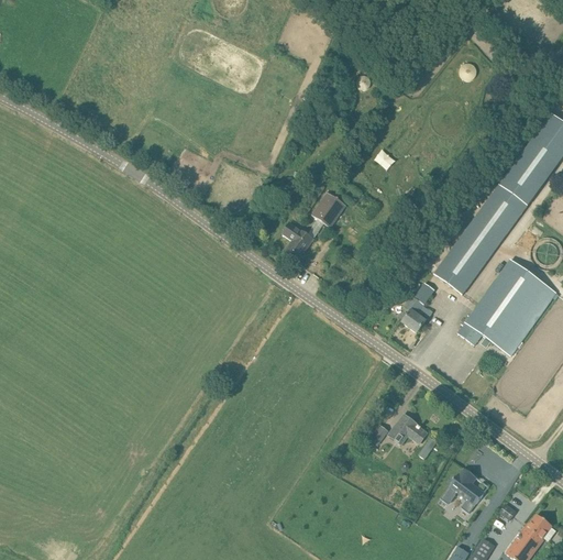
[(474,64),(473,63),(472,63),(471,62),(470,62),(468,62),(467,62),(466,62),(465,62),(464,63),(463,63),(462,64),(461,65),(461,66),(460,67),(460,68),(460,69),(459,70),(460,72),(460,74),(460,75),(461,76),(462,76),(462,77),(463,78),(464,78),(465,79),(466,79),(468,79),(470,79),(471,79),(472,78),(473,78),(474,77),(474,76),(475,75),(476,74),(476,73),(476,72),(477,70),(477,69),(476,68),(476,67),(476,66),(475,65),(474,64)]
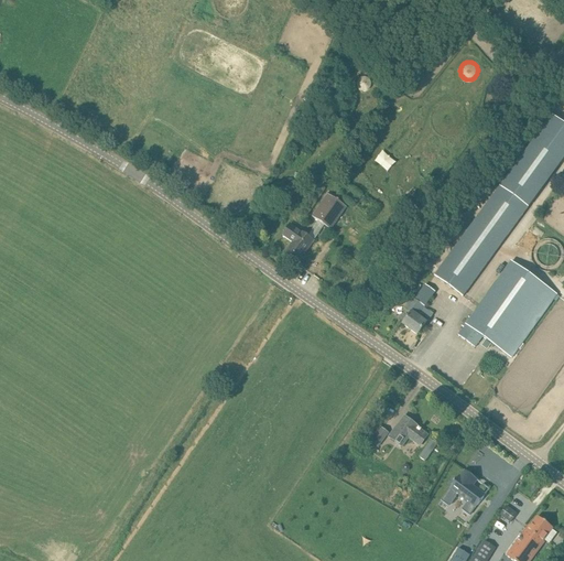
[(357,82),(357,83),(357,84),(358,85),(358,86),(359,86),(360,87),(361,87),(362,88),(364,88),(365,88),(366,88),(366,87),(367,87),(368,87),(369,86),(370,85),(370,84),(370,83),(371,82),(371,81),(371,79),(371,78),(370,78),(370,77),(369,76),(368,75),(367,74),(366,74),(365,74),(364,74),(362,74),(361,74),(360,75),(359,75),(358,76),(358,77),(357,78),(357,79),(357,81),(357,82)]
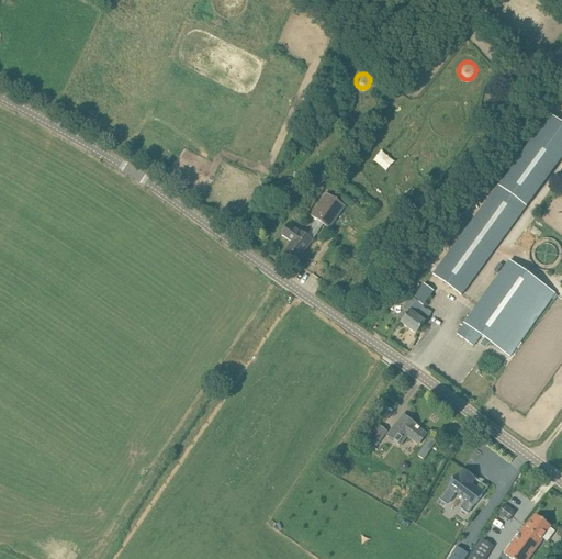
[(561,126),(546,115),(431,277),(460,298),(561,153),(561,126)]
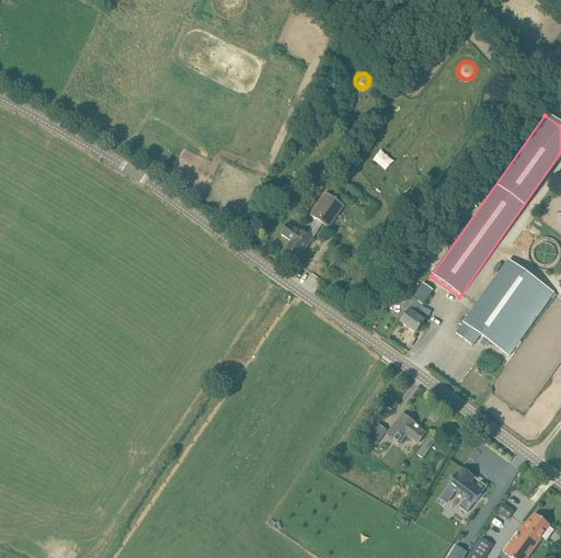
[(348,133),(354,137),(361,129),(354,125),(348,133)]
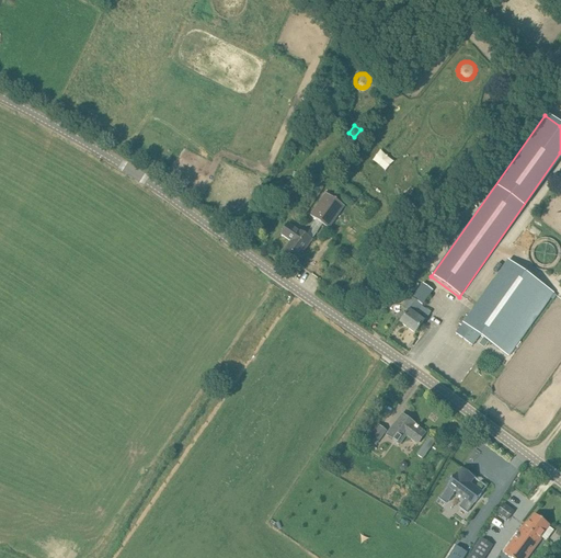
[(306,231),(289,220),(281,231),(292,239),(284,251),(296,260),(312,237),(322,221),(330,226),(345,204),(325,190),(310,213),(316,217),(306,231)]
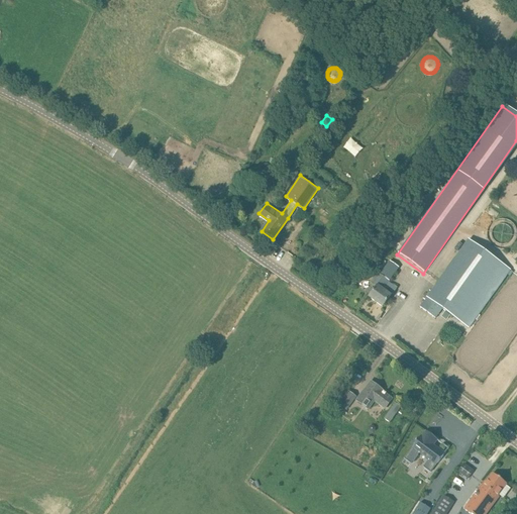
[(516,232),(516,229),(515,226),(513,224),(512,221),(509,220),(507,219),(503,218),(500,218),(497,218),(495,219),(493,221),(490,224),(489,226),(488,231),(488,234),(489,237),(490,239),(491,241),(493,243),(496,244),(498,245),(501,246),(504,246),(507,245),(510,243),(511,242),(513,240),(515,237),(516,234),(516,232)]
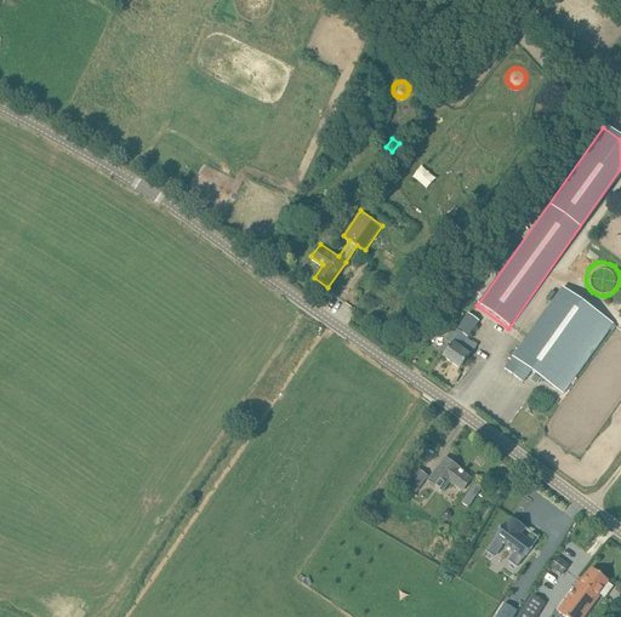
[(614,320),(563,284),(513,354),(511,353),(508,356),(511,358),(505,366),(523,380),(531,367),(564,392),(614,320)]
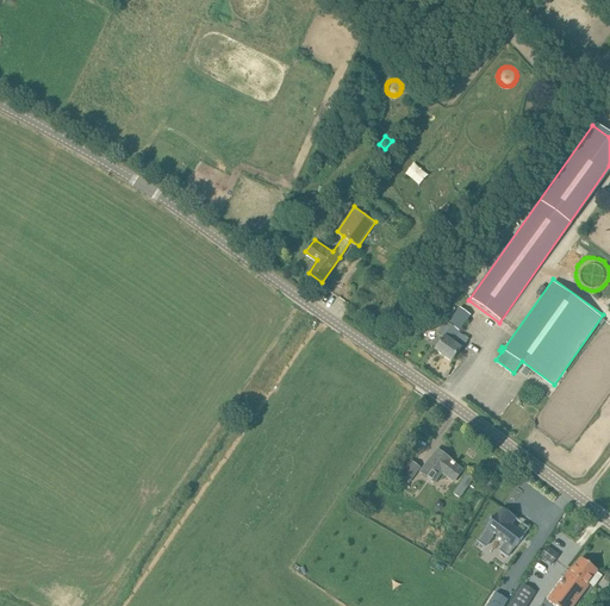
[(436,348),(452,358),(461,345),(452,338),(471,312),(460,305),(449,320),(446,318),(437,330),(444,335),(436,348)]
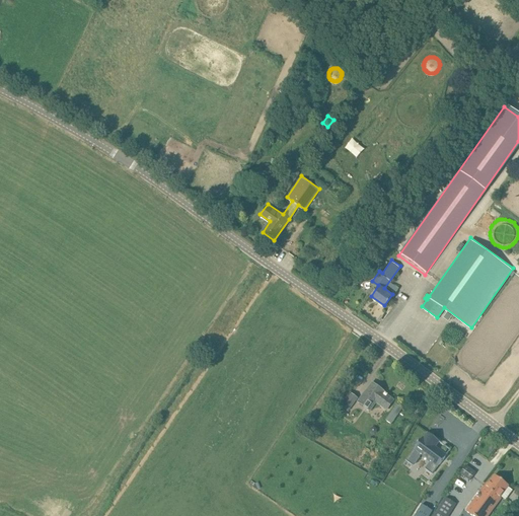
[(357,272),(352,268),(345,277),(351,281),(357,272)]
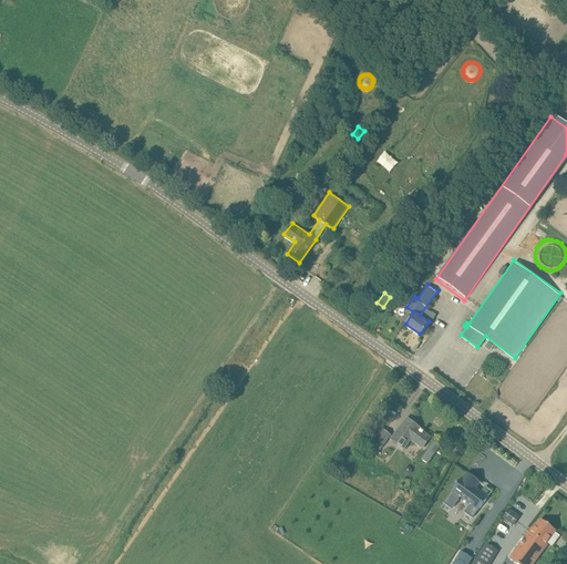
[(415,422),(406,416),(391,437),(403,447),(411,437),(422,445),(430,436),(414,423),(415,422)]
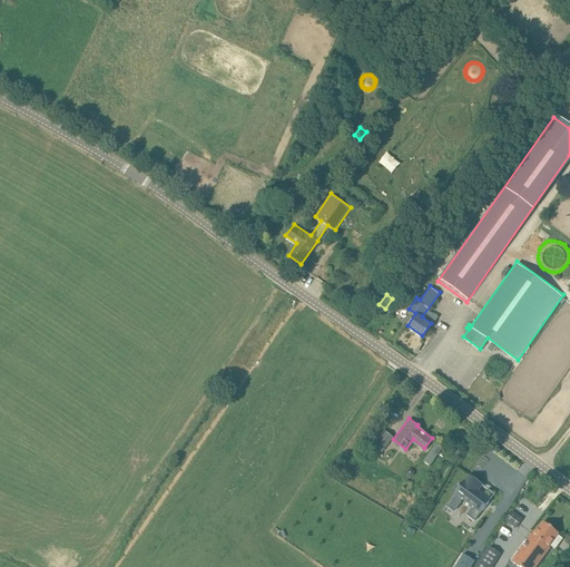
[(385,461),(390,456),(380,449),(381,448),(383,449),(393,433),(381,424),(370,440),(375,443),(371,449),(376,453),(385,461)]
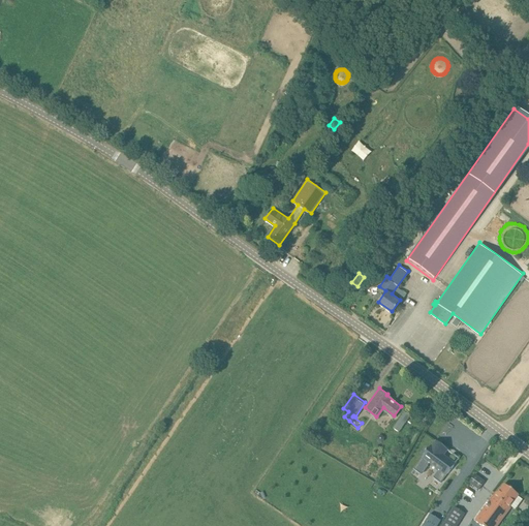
[(404,411),(393,428),(400,432),(410,415),(404,411)]
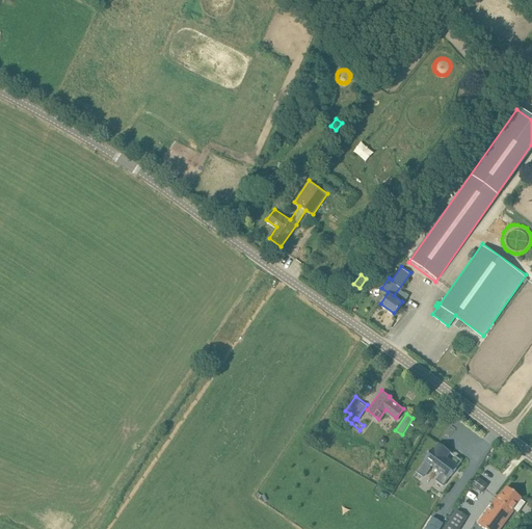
[(431,464),(441,471),(436,477),(444,482),(458,464),(447,455),(451,450),(439,441),(433,448),(432,447),(424,457),(425,457),(417,469),(424,474),(431,464)]
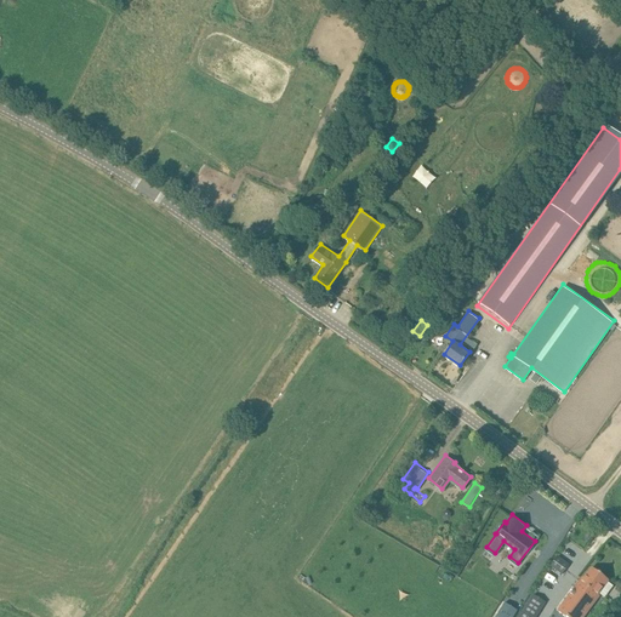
[(558,554),(551,563),(563,571),(569,563),(558,554)]
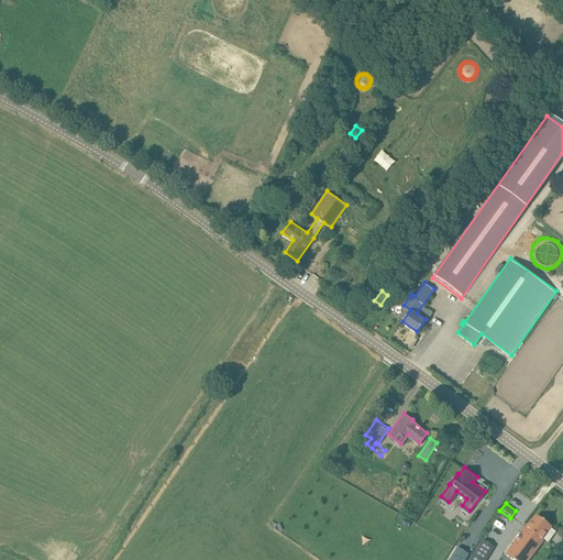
[(542,537),(552,524),(537,513),(527,526),(525,525),(506,551),(517,559),(527,559),(543,538),(542,537)]
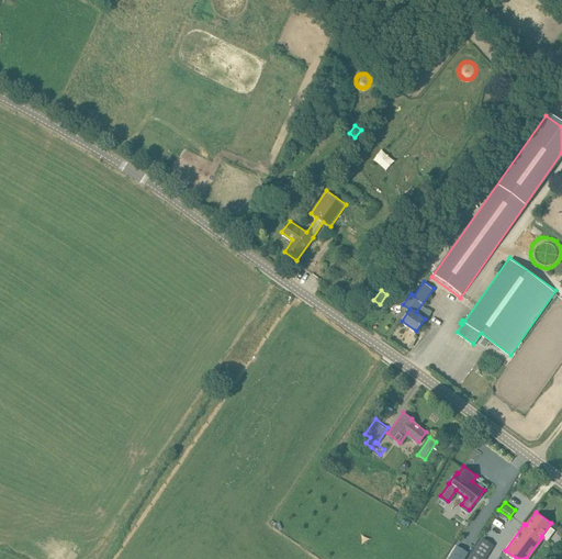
[(483,558),(494,543),(482,535),(468,558),(483,558)]
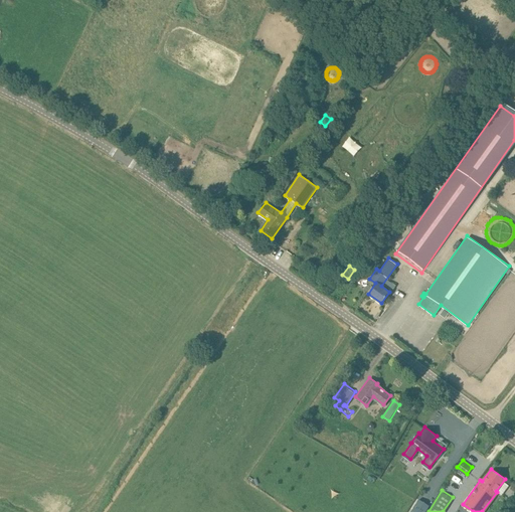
[(418,498),(409,511),(423,511),(430,504),(418,498)]
